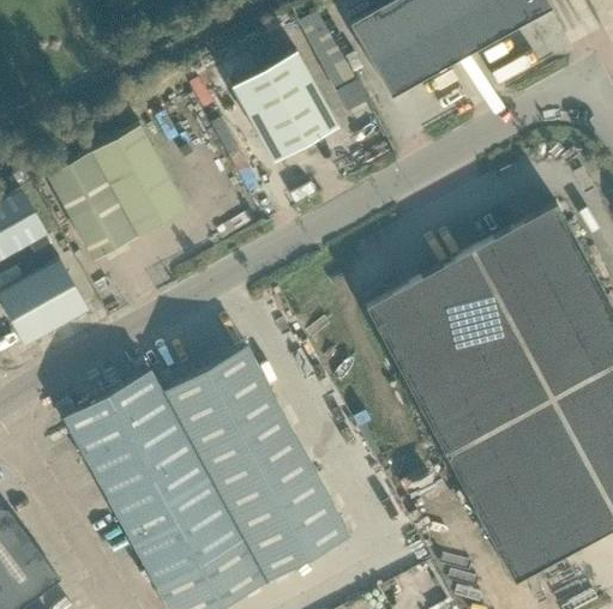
[(391,98),(552,10),(546,0),(394,0),(350,24),(391,98)]
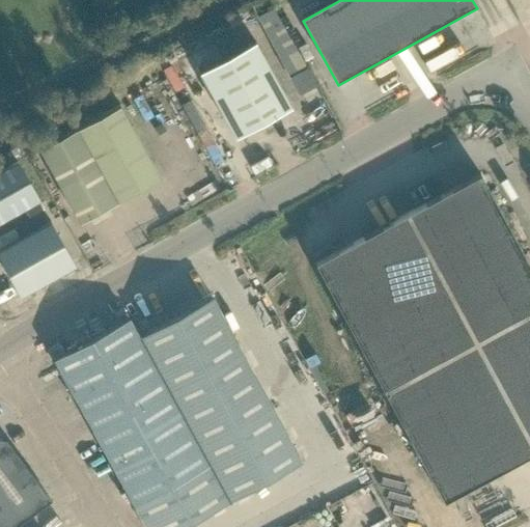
[(316,88),(278,18),(275,12),(259,21),(262,27),(301,96),(316,88)]
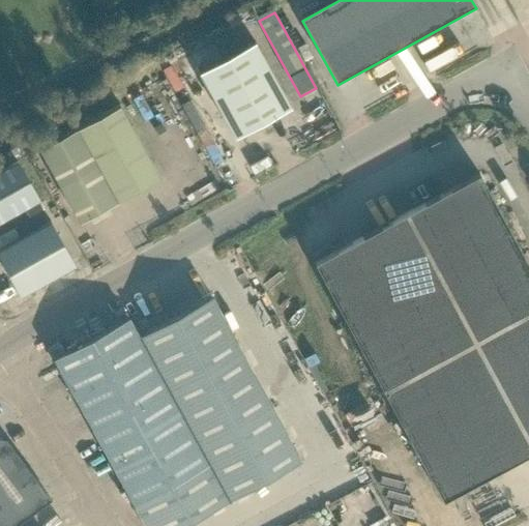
[(201,76),(236,141),(292,110),(256,45),(201,76)]
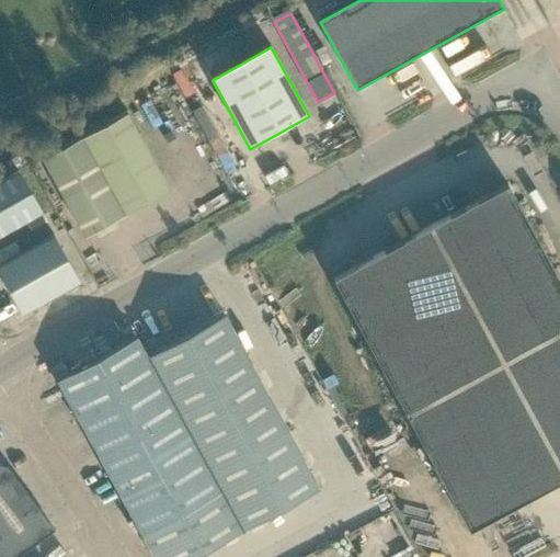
[(171,193),(128,115),(81,141),(125,218),(171,193)]
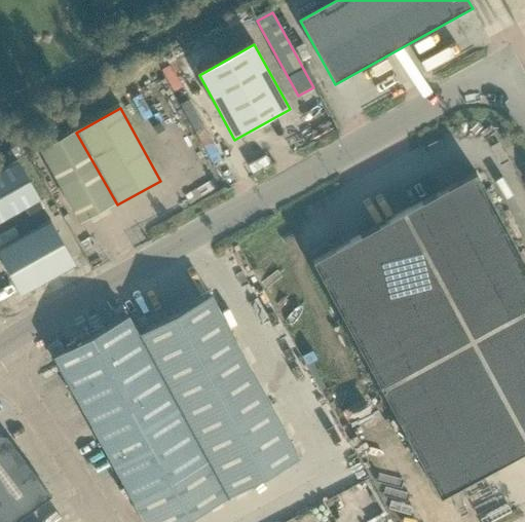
[(167,126),(157,136),(181,160),(190,150),(167,126)]
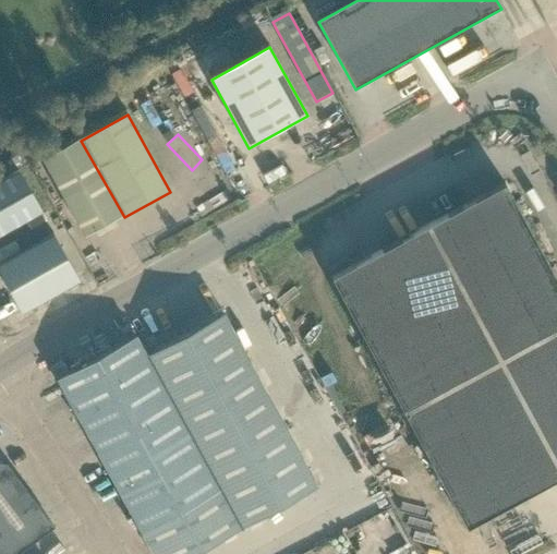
[(85,238),(124,217),(81,141),(43,161),(85,238)]
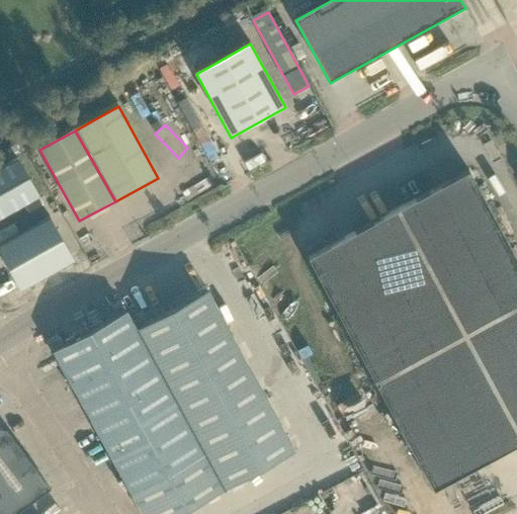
[(0,172),(0,220),(38,198),(18,162),(0,172)]
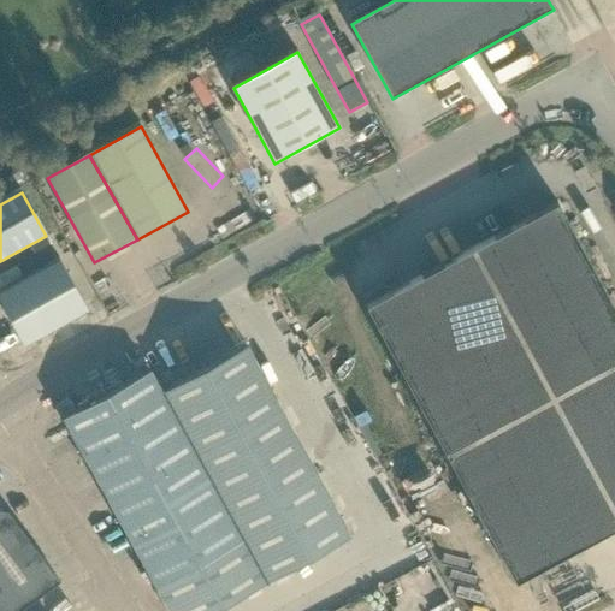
[(614,310),(559,206),(367,309),(516,586),(614,533),(614,310)]
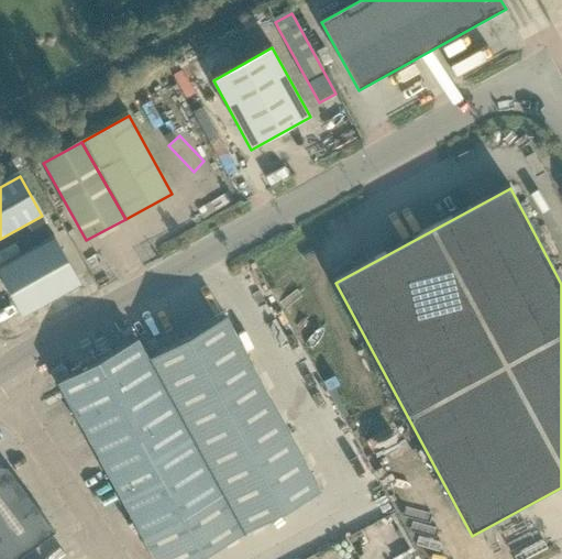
[(81,285),(55,239),(0,270),(0,276),(23,318),(81,285)]
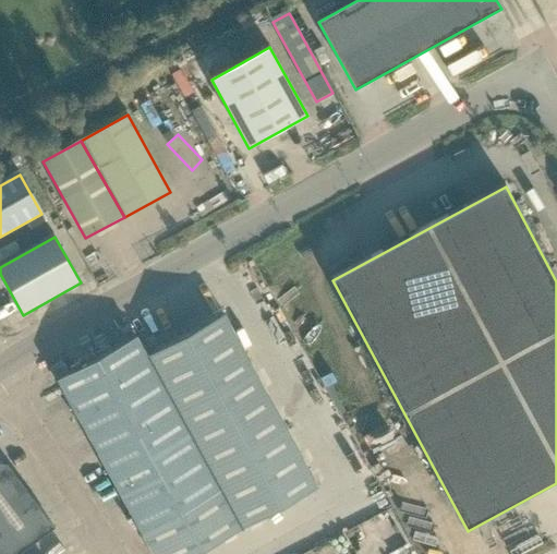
[(58,383),(143,536),(152,553),(202,553),(318,491),(223,317),(147,360),(136,340),(58,383)]
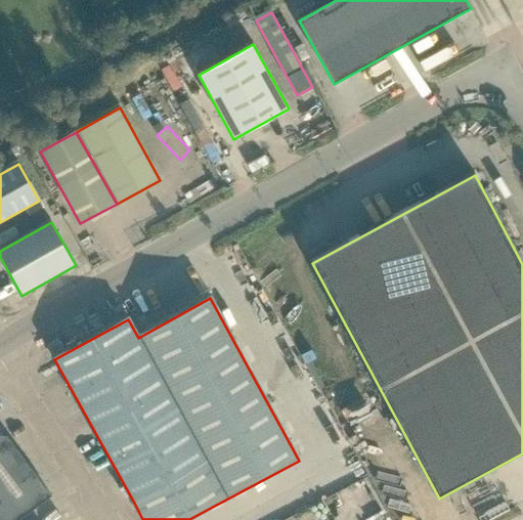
[(23,519),(51,499),(6,439),(0,437),(0,519),(23,519)]
